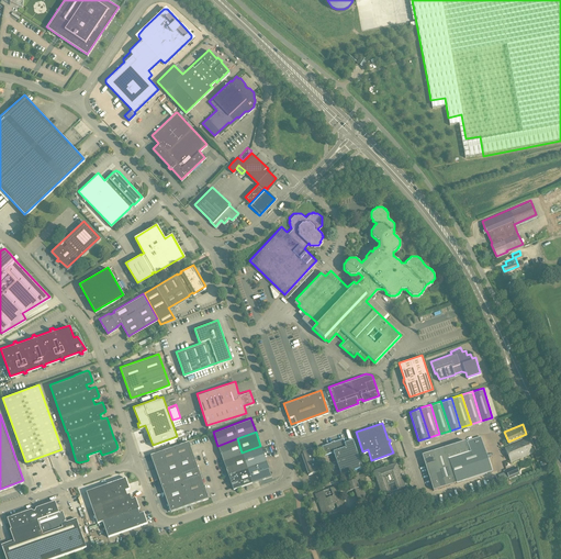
[(492,469),(490,462),(480,434),(466,438),(470,449),(468,449),(457,454),(448,456),(456,481),(492,469)]
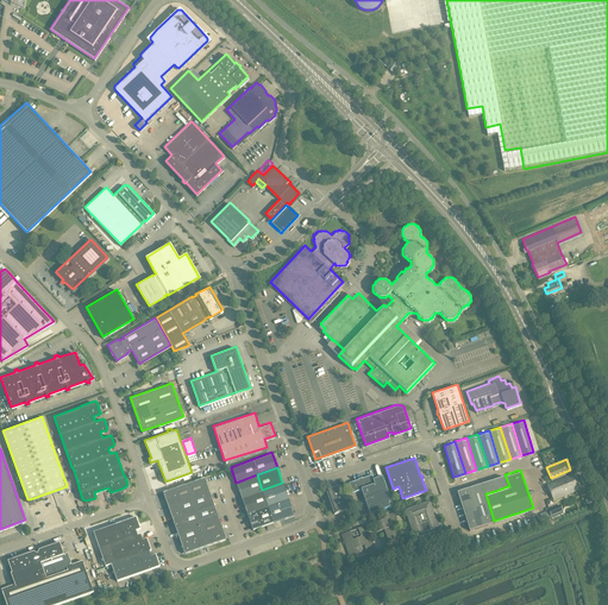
[(559,476),(546,481),(552,496),(552,497),(561,493),(571,490),(578,486),(575,479),(571,471),(562,476),(559,476)]
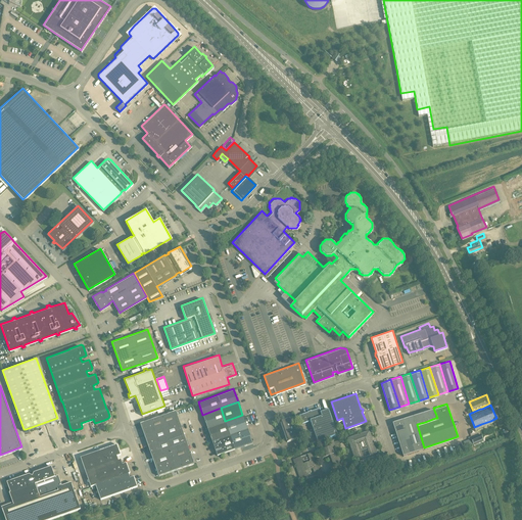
[(336,433),(332,419),(328,408),(320,410),(319,406),(298,413),(301,421),(310,419),(317,439),(336,433)]
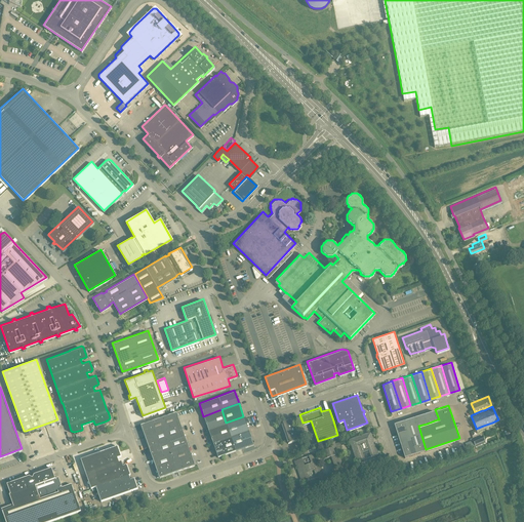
[(222,409),(203,416),(208,429),(226,423),(222,409)]
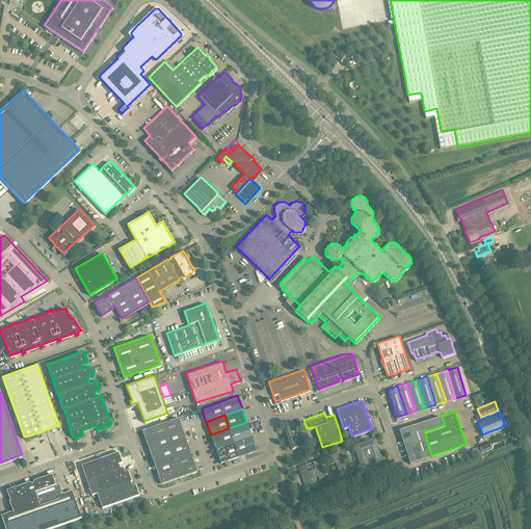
[(440,415),(429,419),(432,429),(443,425),(440,415)]
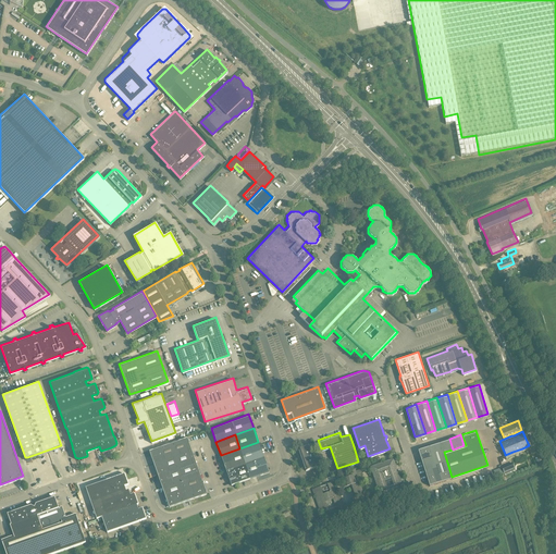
[(177,439),(148,450),(168,505),(206,492),(186,436),(177,439)]
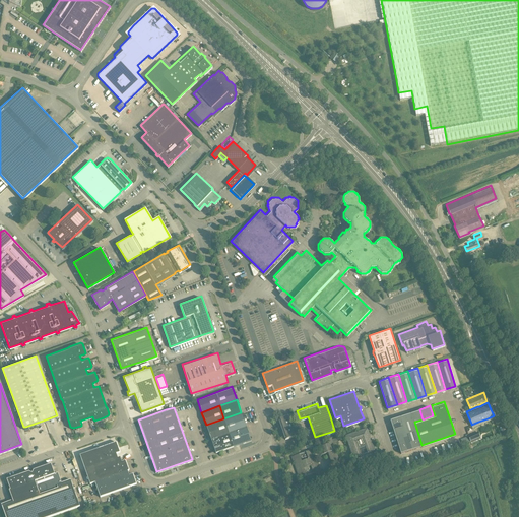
[(419,409),(410,412),(413,423),(414,422),(423,419),(419,409)]
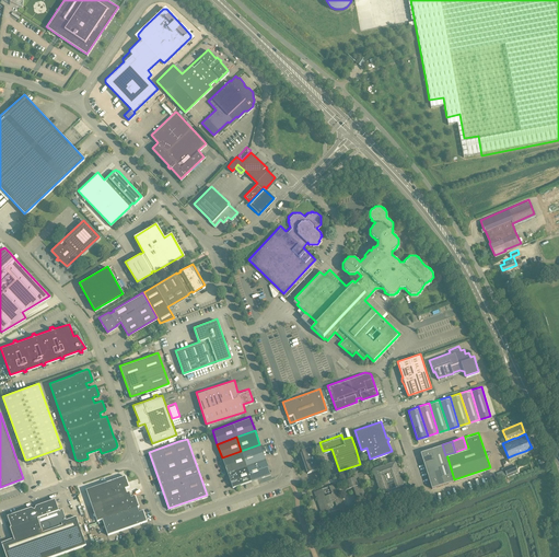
[(265,459),(259,444),(241,451),(246,465),(265,459)]
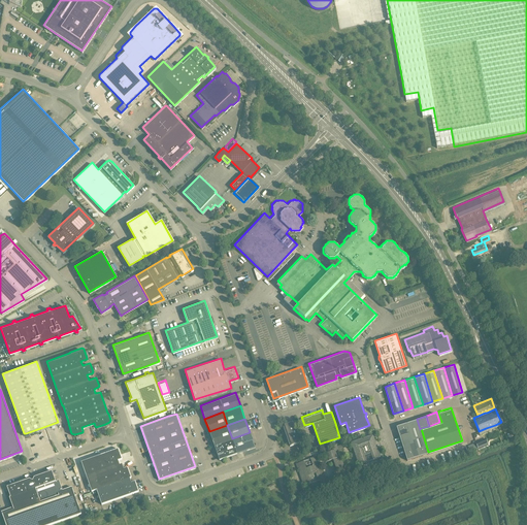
[(417,419),(405,422),(412,438),(422,435),(420,429),(417,419)]
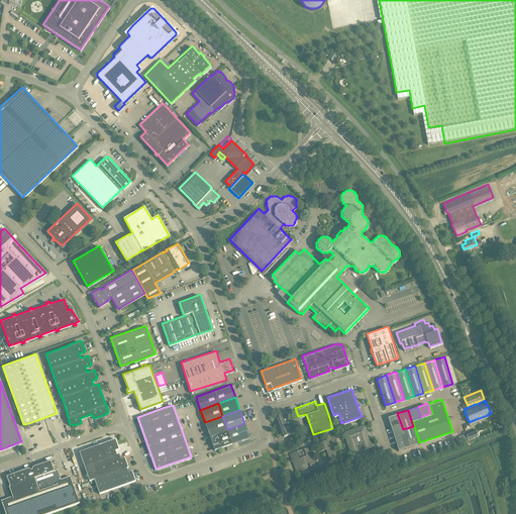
[(283,434),(295,430),(288,411),(276,415),(283,434)]
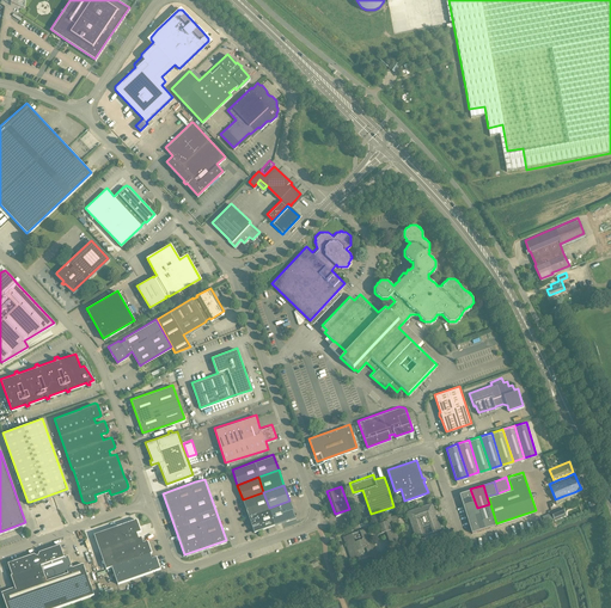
[(477,508),(470,489),(459,492),(465,511),(477,508)]
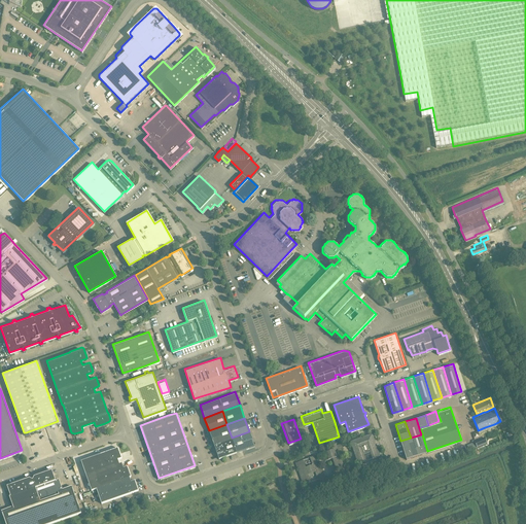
[(226,424),(209,430),(213,444),(232,438),(226,424)]
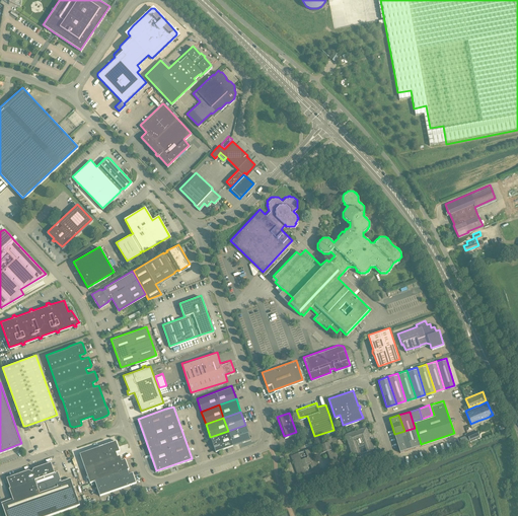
[(250,438),(245,425),(228,431),(232,444),(250,438)]
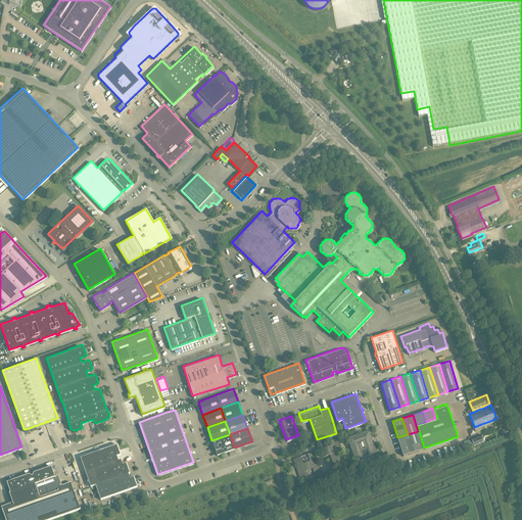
[(354,458),(376,451),(368,429),(346,436),(354,458)]
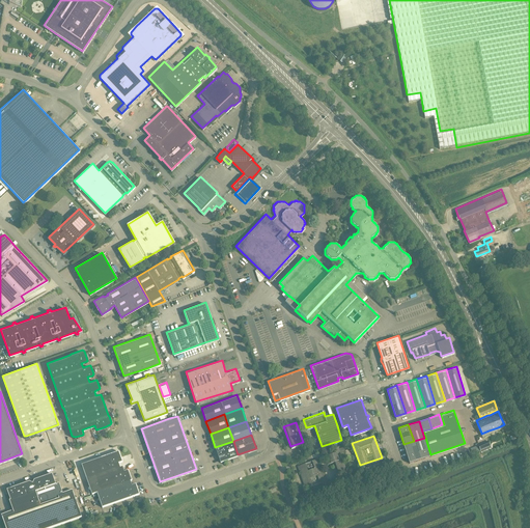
[(429,454),(424,438),(414,441),(419,457),(429,454)]
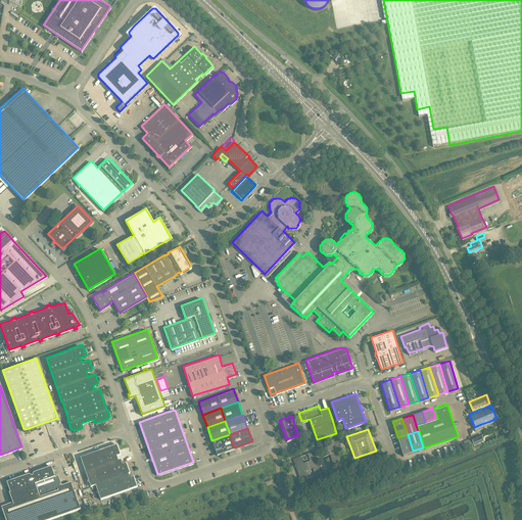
[(472,441),(482,437),(480,432),(470,436),(472,441)]
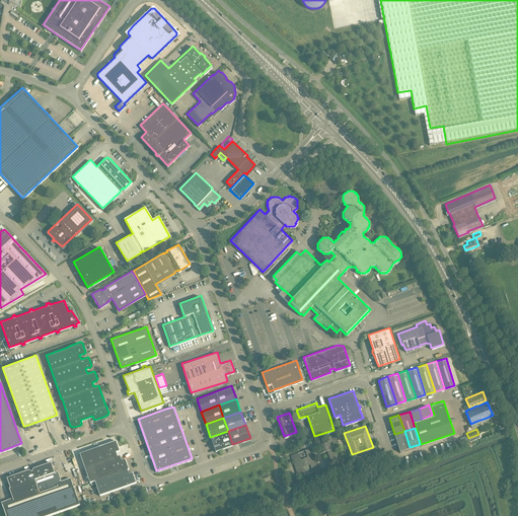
[(232,444),(228,431),(210,437),(215,450),(232,444)]
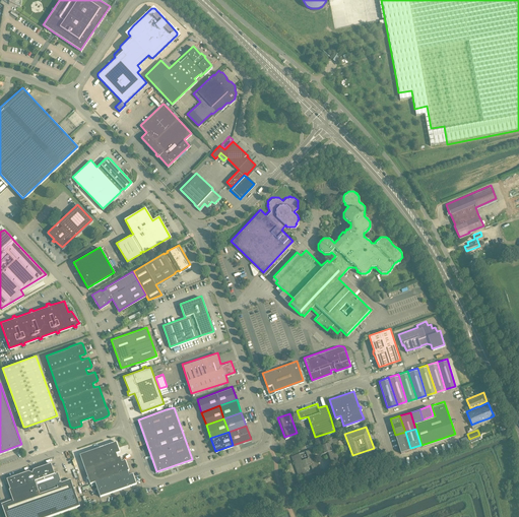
[(405,432),(395,435),(400,451),(402,451),(410,448),(405,432)]
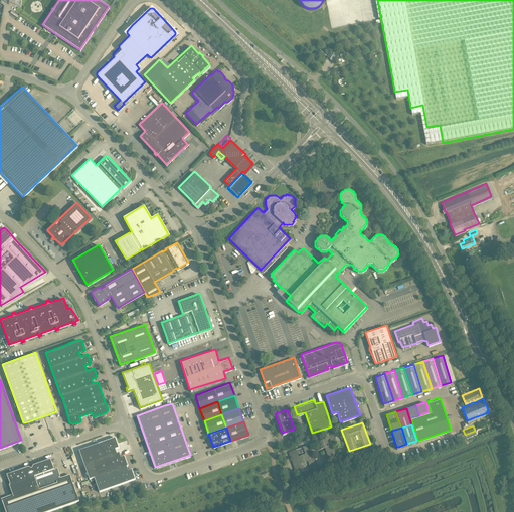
[(325,433),(326,437),(315,441),(317,448),(324,446),(329,460),(336,457),(327,432),(325,433)]
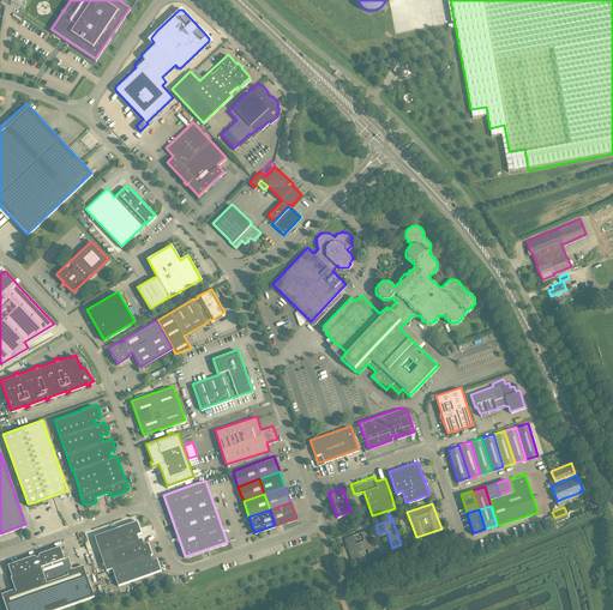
[(139,538),(139,537),(138,532),(140,531),(137,519),(94,535),(100,551),(139,538)]
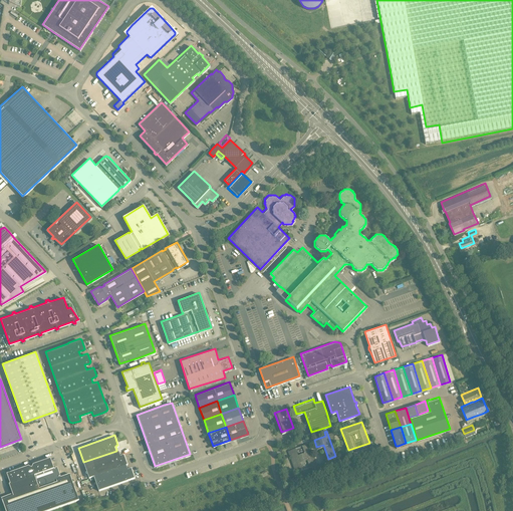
[(295,470),(316,463),(308,442),(287,450),(295,470)]
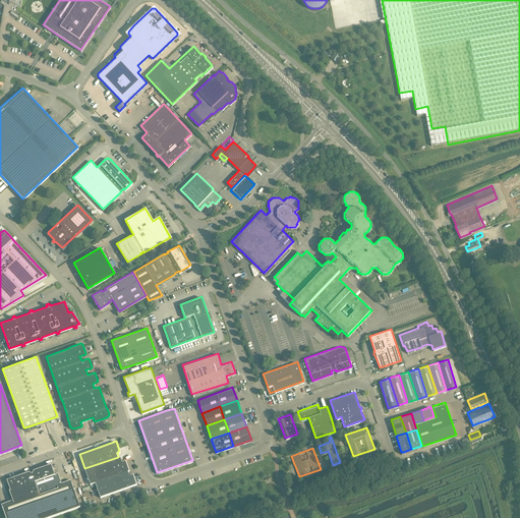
[(118,457),(84,468),(90,483),(95,481),(127,470),(128,469),(125,459),(121,460),(120,456),(118,456),(118,457)]
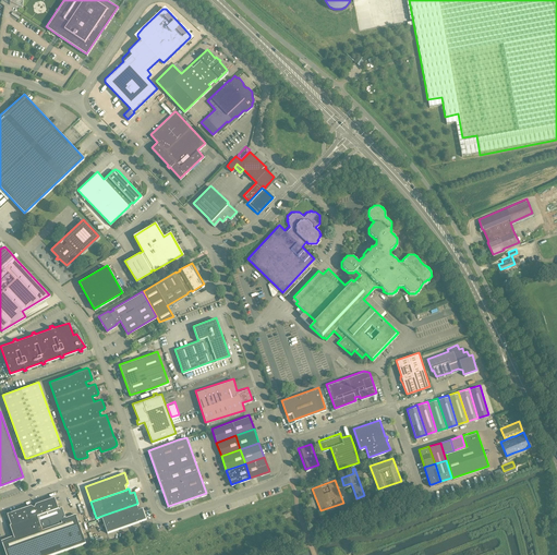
[(31,504),(7,513),(10,523),(9,523),(13,534),(1,539),(5,554),(45,554),(82,542),(85,541),(75,513),(65,516),(61,505),(58,507),(53,496),(35,503),(34,506),(31,504)]
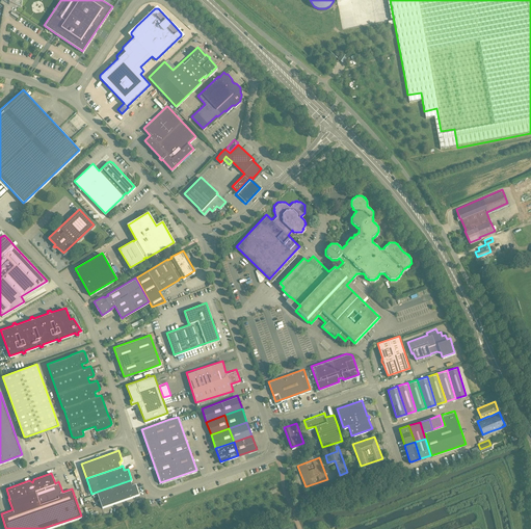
[(131,484),(130,480),(97,492),(102,506),(138,494),(135,483),(131,484)]
